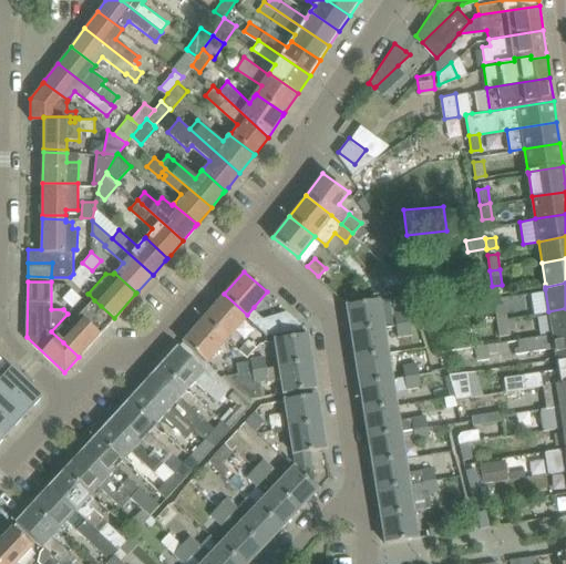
[(247,315),(224,294),(204,317),(226,337),(246,315),(247,315)]
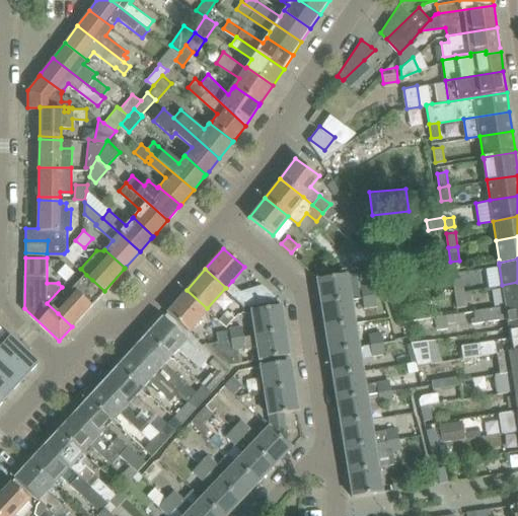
[(346,273),(317,278),(321,301),(351,297),(362,295),(360,284),(358,271),(346,273)]
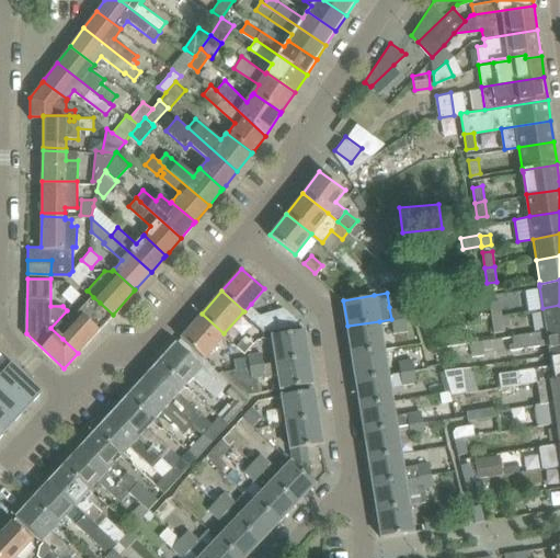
[(113,315),(100,303),(93,297),(80,312),(83,316),(63,339),(78,353),(113,315)]
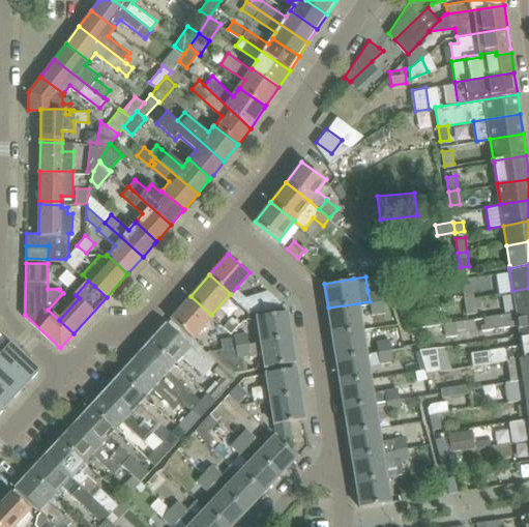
[(472,282),(463,284),(465,298),(474,296),(472,282)]
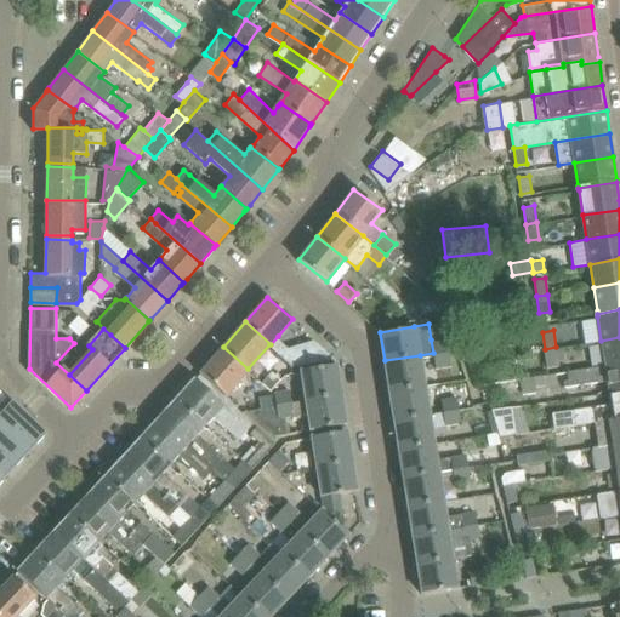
[(278,336),(271,344),(269,344),(293,365),(335,358),(335,356),(317,341),(293,349),(278,336)]
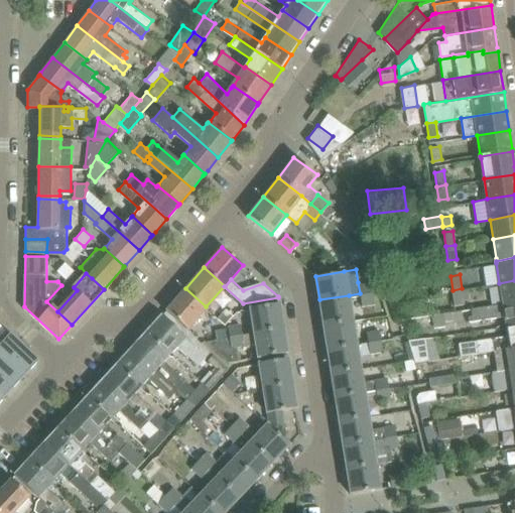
[(360,293),(374,291),(372,280),(358,282),(360,293)]
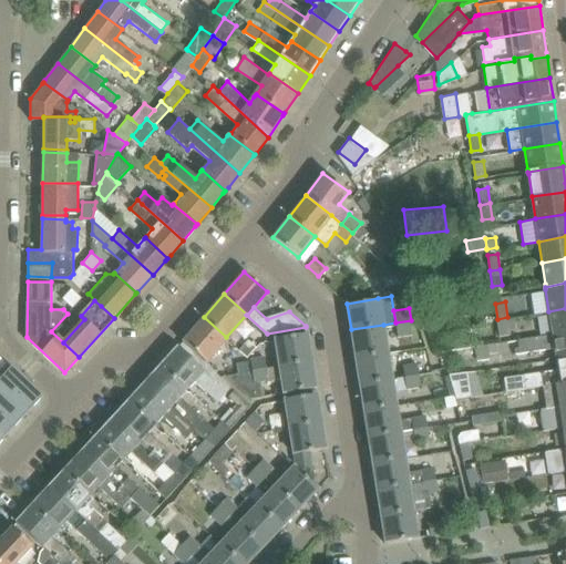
[(552,334),(565,330),(565,308),(548,311),(552,334)]
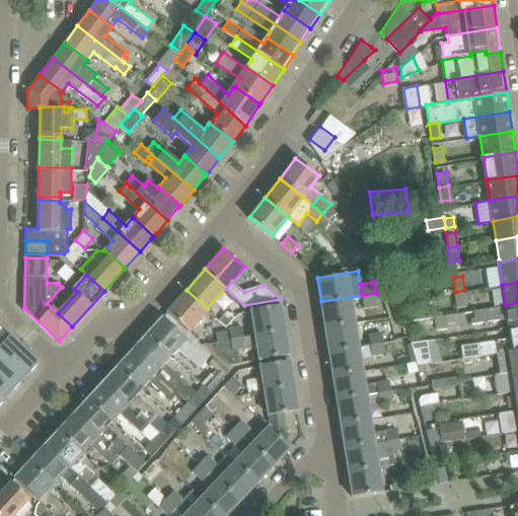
[(187,290),(167,311),(189,329),(207,308),(187,290)]
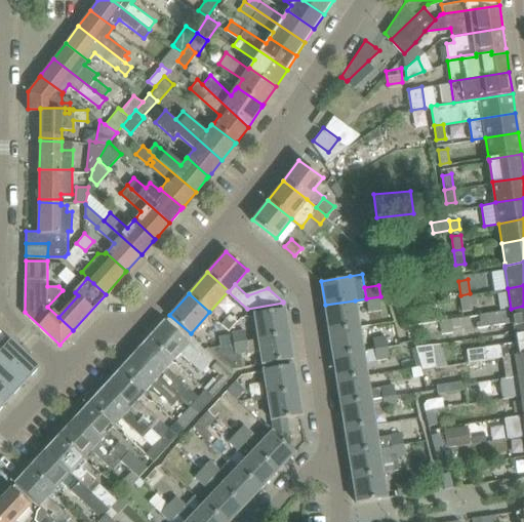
[(470,293),(460,295),(462,309),(472,308),(470,293)]
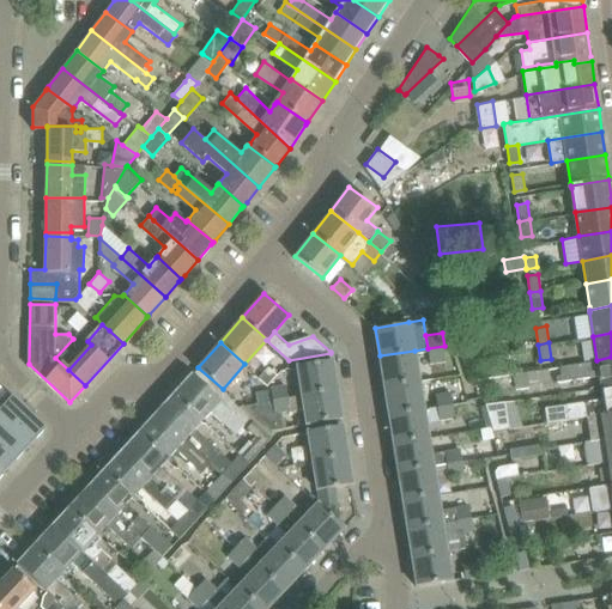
[(444,346),(428,348),(430,361),(446,359),(444,346)]
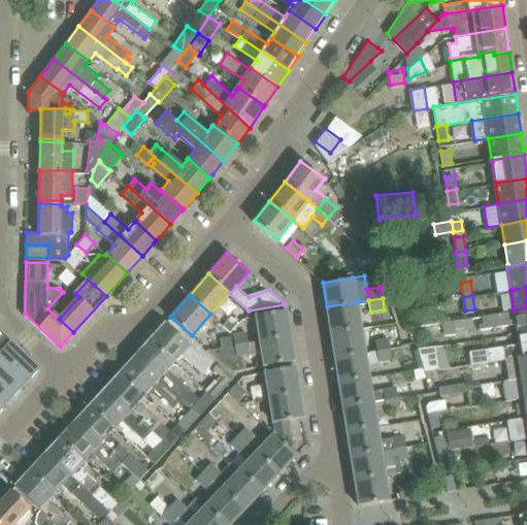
[(357,302),(327,306),(331,331),(361,327),(357,302)]
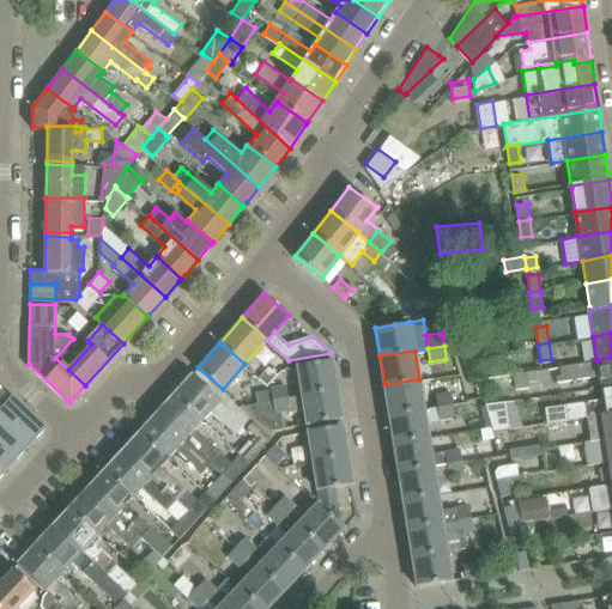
[(562,373),(556,375),(557,381),(599,375),(601,384),(601,387),(611,384),(611,357),(597,360),(561,365),(562,373)]
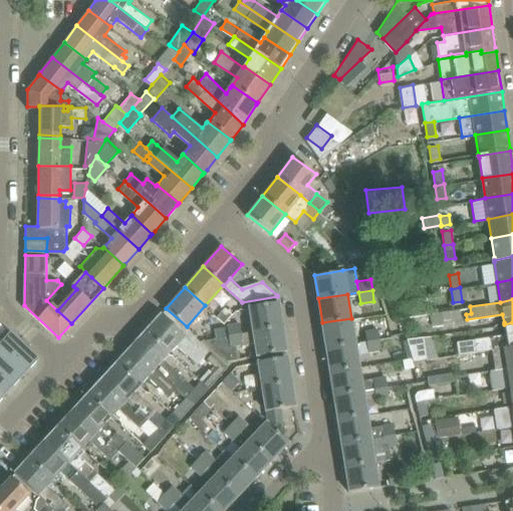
[(254,330),(282,326),(279,301),(250,306),(254,330)]
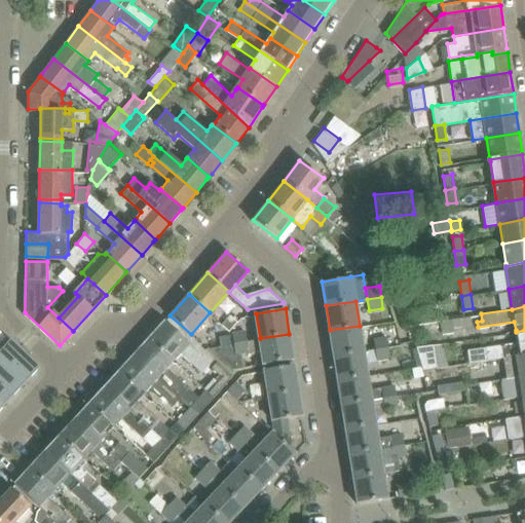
[(229,313),(222,323),(229,330),(237,321),(229,313)]
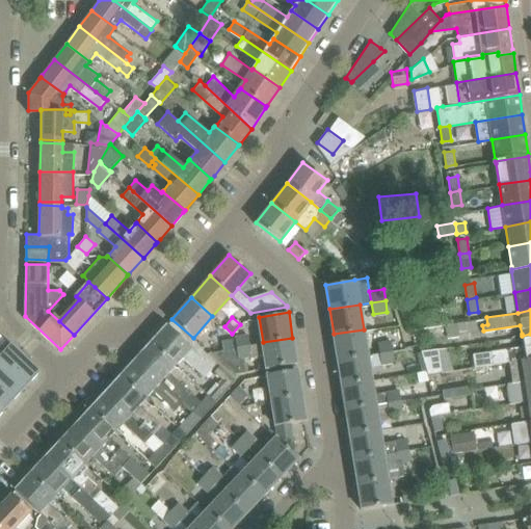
[(153,340),(151,342),(176,365),(178,363),(183,356),(205,377),(218,362),(208,352),(203,348),(204,347),(193,338),(171,319),(167,324),(153,340)]
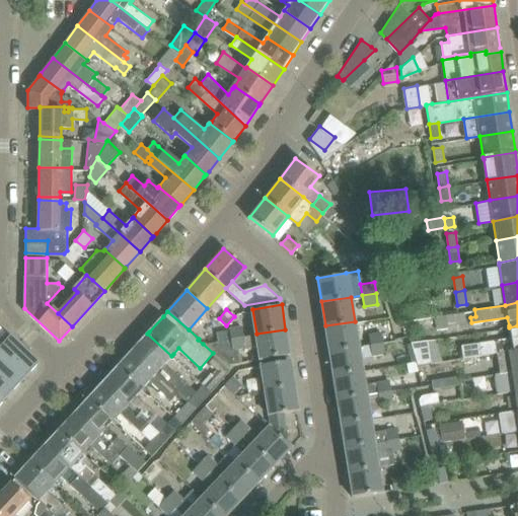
[(446,314),(435,316),(437,328),(448,326),(447,322),(446,314)]
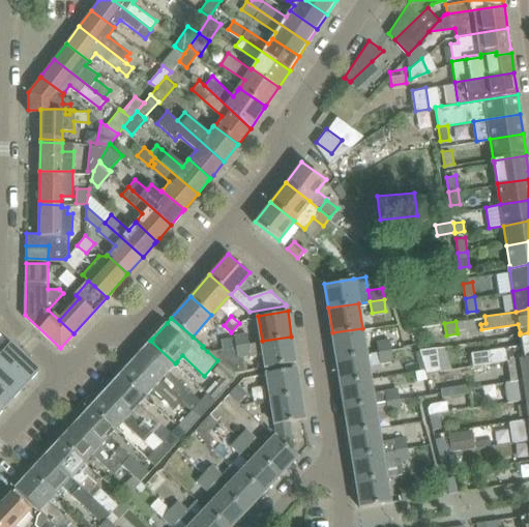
[(362,328),(332,332),(335,357),(365,352),(362,328)]
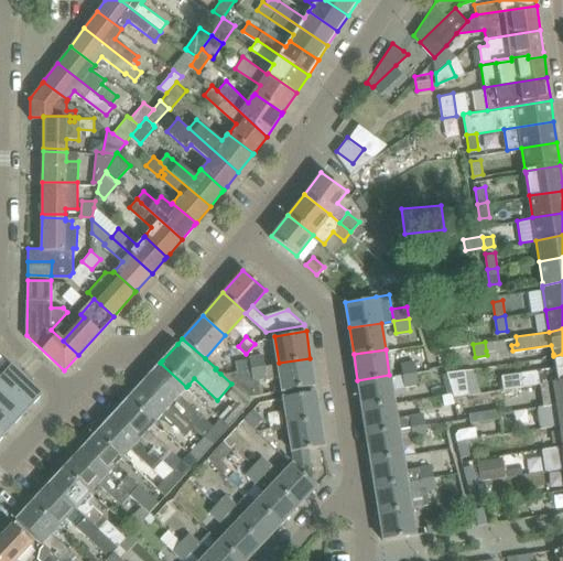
[(263,353),(248,356),(248,358),(250,367),(266,365),(263,353)]
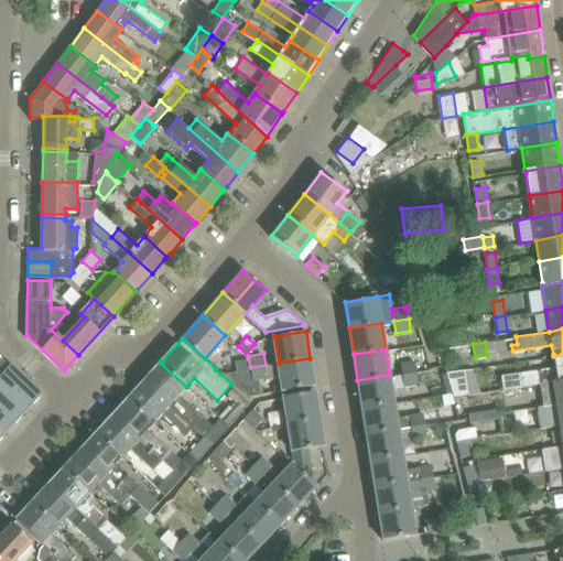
[(554,367),(500,375),(502,388),(539,383),(562,378),(562,354),(553,356),(553,358),(554,367)]
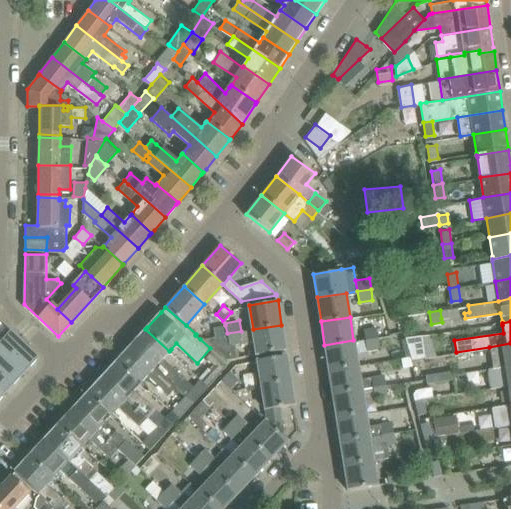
[(281,325),(253,329),(241,331),(227,333),(215,335),(204,337),(228,358),(239,356),(238,347),(235,347),(234,344),(255,341),(257,354),(285,349),(281,325)]
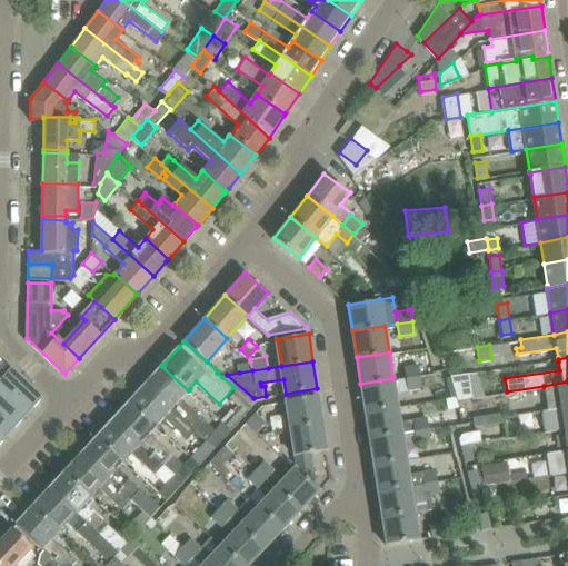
[(250,361),(238,364),(239,373),(252,370),(250,361)]
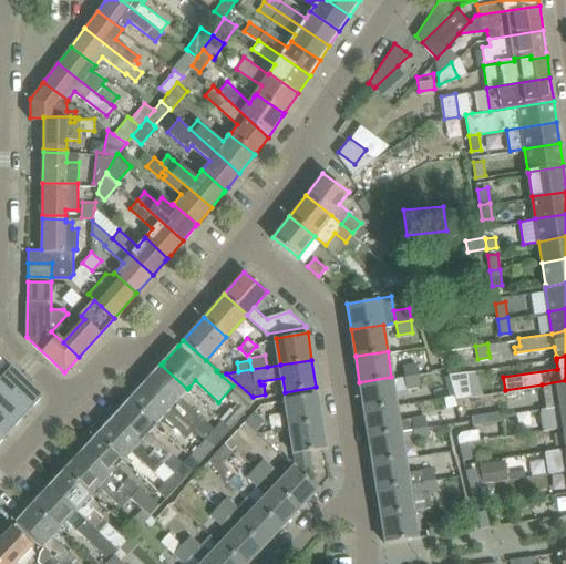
[(418,360),(402,363),(404,376),(419,372),(418,360)]
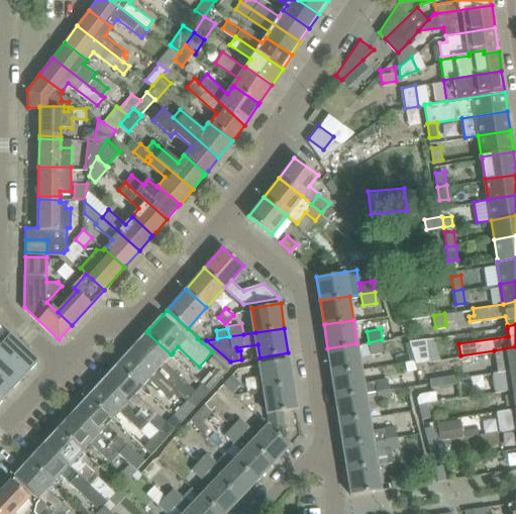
[(395,335),(382,339),(384,350),(411,346),(409,338),(407,331),(395,335)]
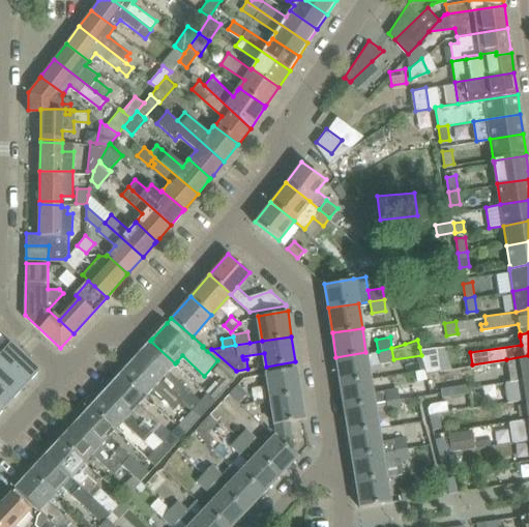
[(150,341),(137,356),(181,398),(189,389),(169,370),(175,363),(150,341)]
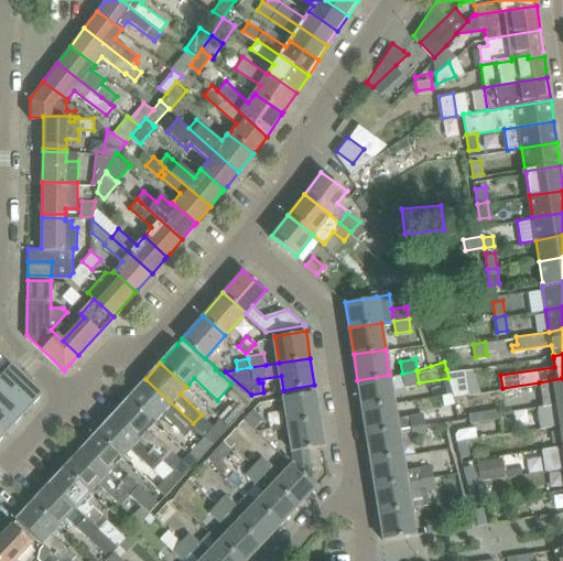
[(11,364),(0,376),(0,391),(23,414),(42,395),(11,364)]
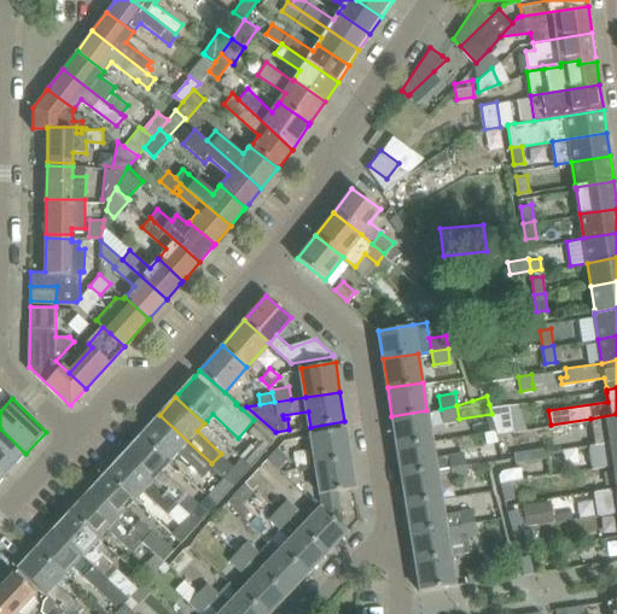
[(510,403),(489,407),(498,432),(513,430),(510,403)]
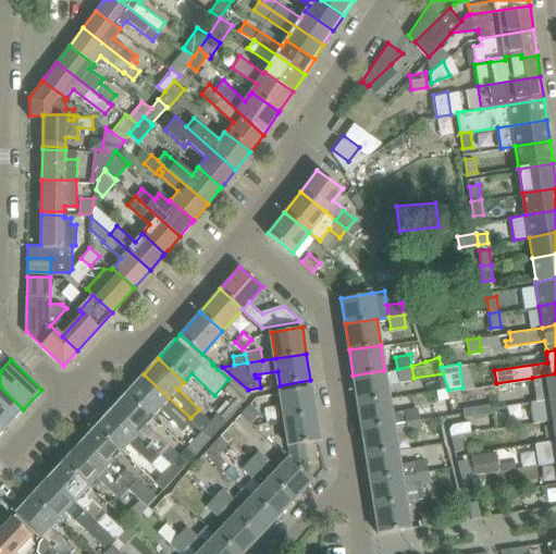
[(411,366),(397,369),(399,381),(414,378),(411,366)]
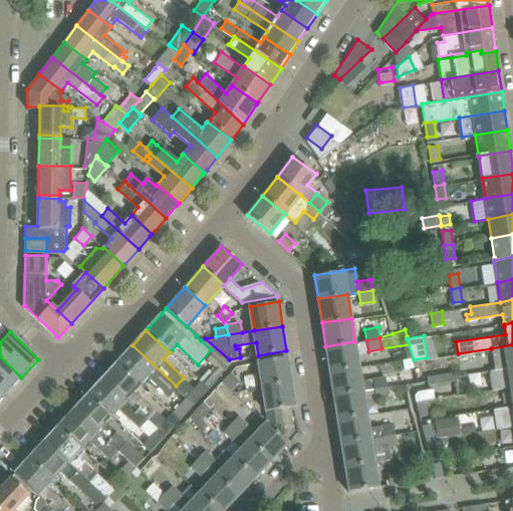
[(354,341),(325,346),(329,370),(358,365),(356,352),(354,341)]
